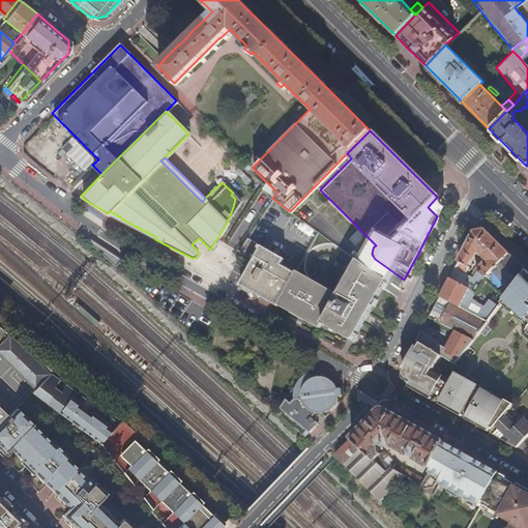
[(276,192),(267,182),(264,185),(262,187),(272,198),(274,195),(276,192)]
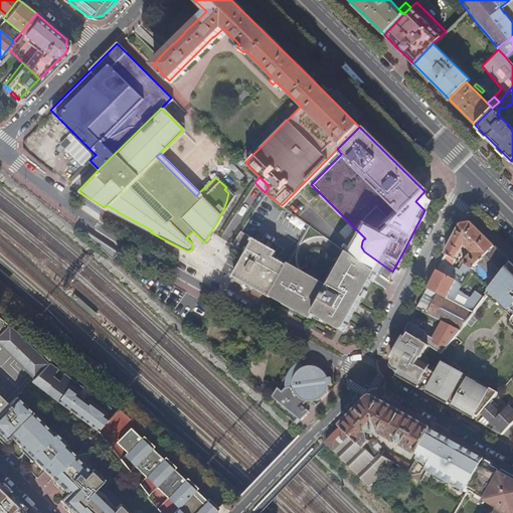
[(220,214),(221,215),(234,196),(226,187),(224,189),(228,193),(226,201),(223,209),(220,214)]
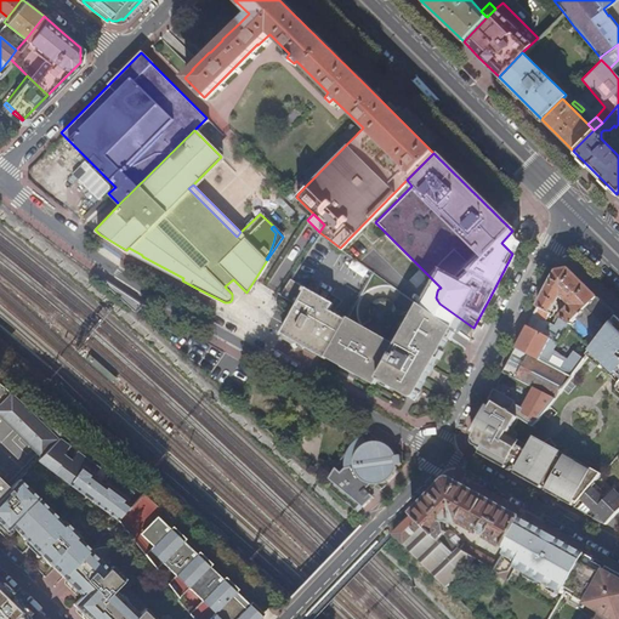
[(568,322),(595,295),(584,285),(566,267),(554,270),(539,299),(532,312),(544,319),(549,311),(547,311),(558,295),(568,304),(557,316),(556,316),(554,314),(550,322),(552,323),(545,335),(547,338),(555,341),(566,325),(568,322)]
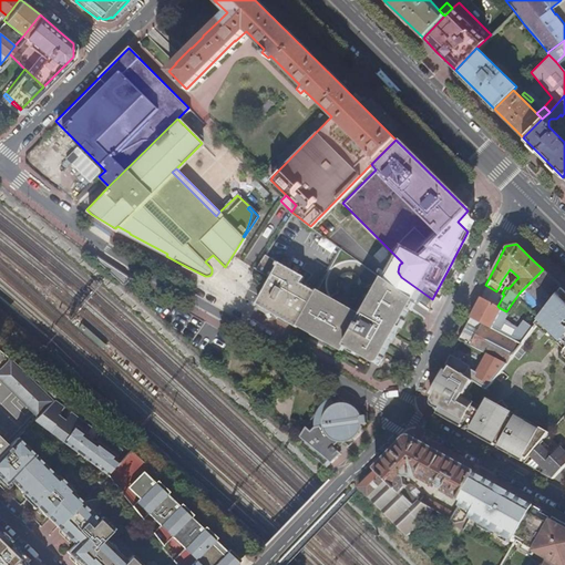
[(93,257),(103,268),(106,265),(90,254),(93,257)]
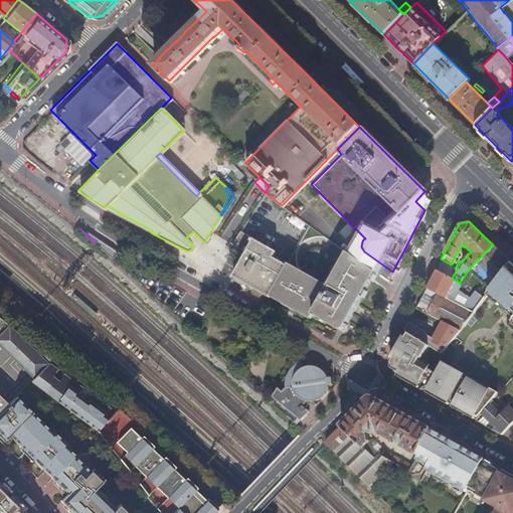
[(248,245),(285,266),(286,264),(273,257),(276,250),(239,230),(231,243),(245,251),(248,245)]
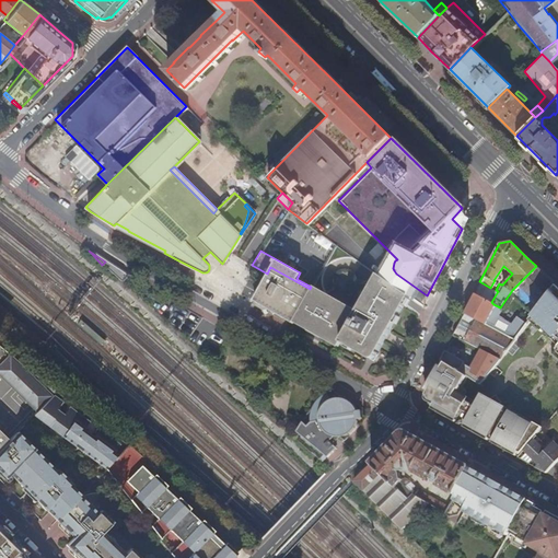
[(202,272),(178,260),(178,262),(206,276),(208,274),(220,262),(210,252),(202,258),(209,265),(209,267),(209,269),(208,271),(206,272),(204,272),(202,272)]
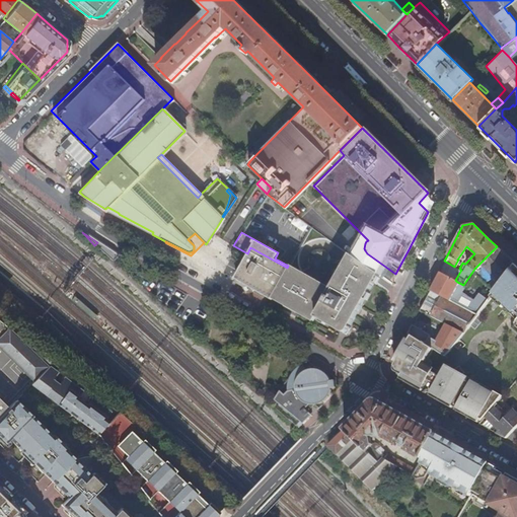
[(82,238),(92,246),(94,245),(85,235),(82,238)]
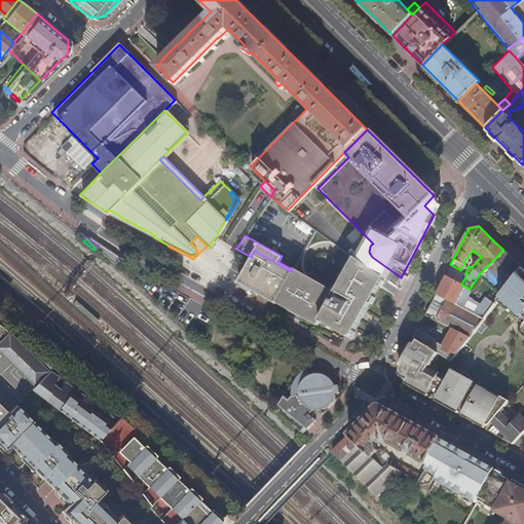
[(96,249),(110,264),(117,258),(99,246),(96,249)]
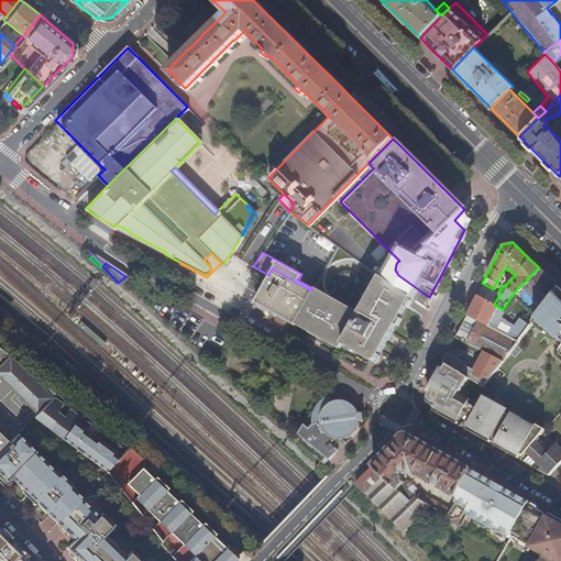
[(118,283),(102,266),(100,267),(118,283)]
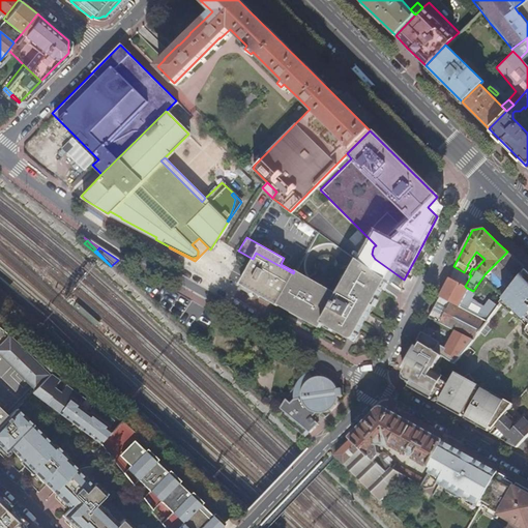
[(508,288),(524,268),(515,260),(507,252),(485,274),(482,277),(491,286),(498,279),(508,288)]
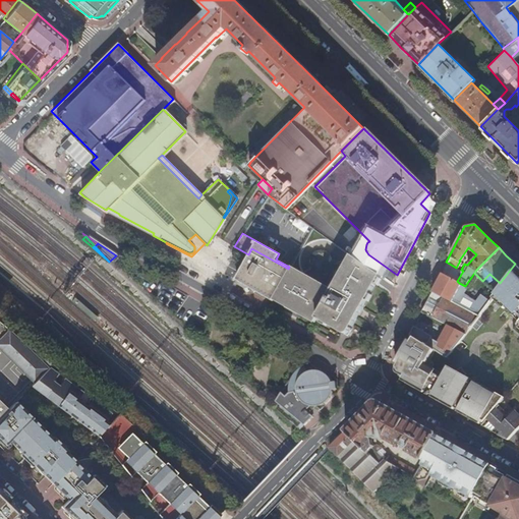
[(245,285),(271,299),(272,298),(288,269),(251,248),(248,254),(234,280),(245,285)]
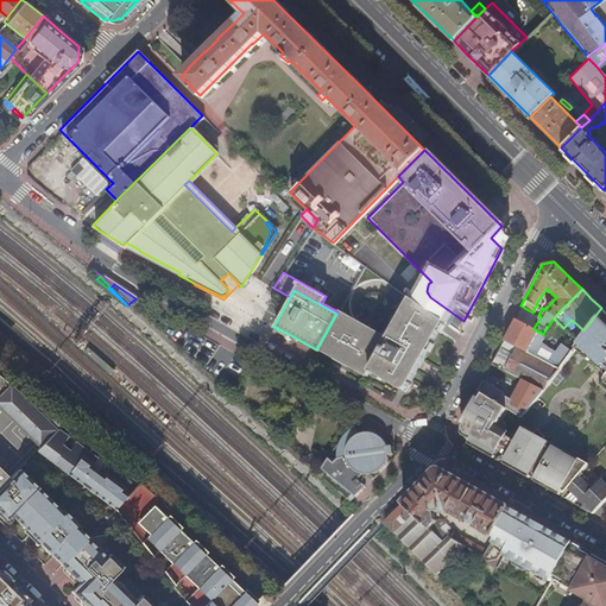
[(405,386),(442,320),(409,297),(387,336),(339,309),(338,311),(336,314),(317,348),(366,376),(370,371),(402,387),(404,389),(405,386)]
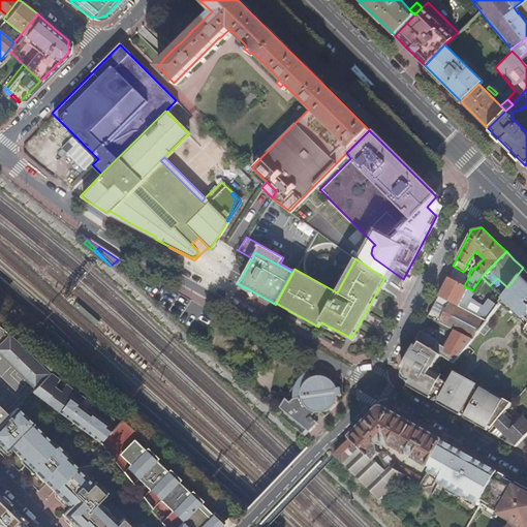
[(130,277),(135,270),(123,262),(120,269),(130,277)]
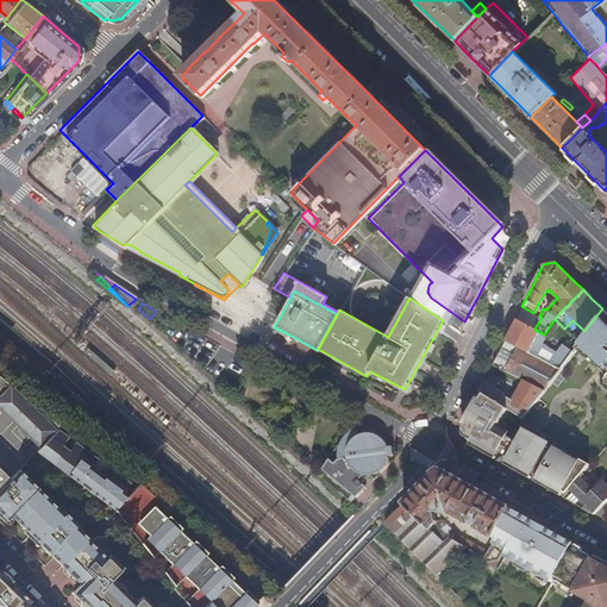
[(533,313),(521,306),(514,318),(534,329),(542,317),(539,315),(533,313)]
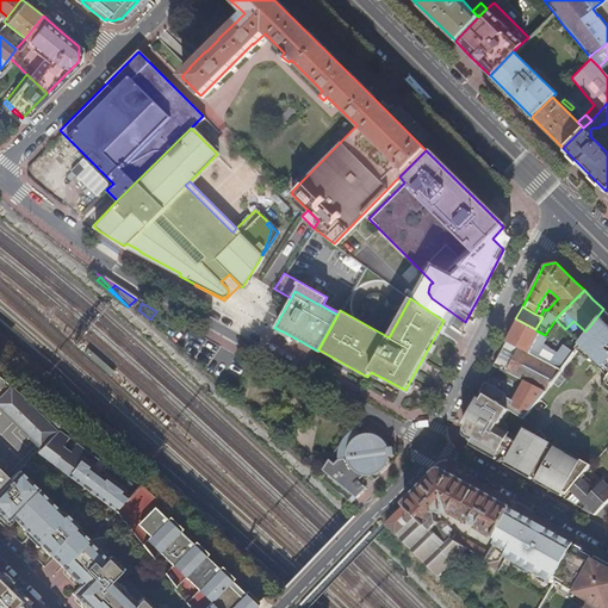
[(600,365),(607,355),(607,314),(603,309),(585,332),(579,340),(576,345),(589,357),(600,365)]
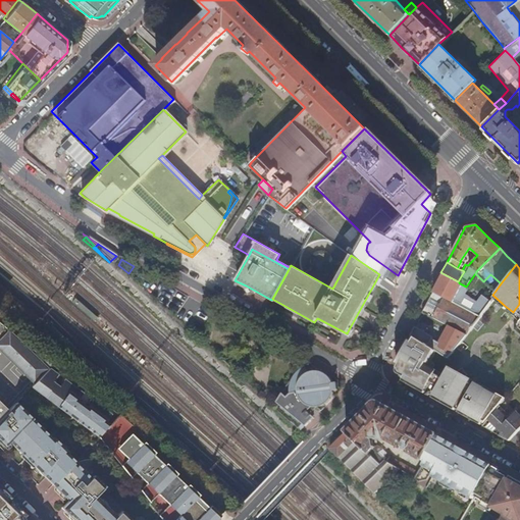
[(158,298),(165,283),(158,280),(134,266),(128,273),(158,298)]
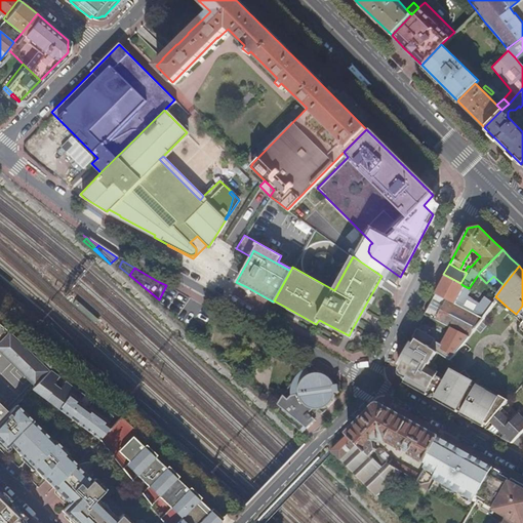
[(460,283),(443,274),(438,284),(434,292),(453,303),(463,285),(460,283)]
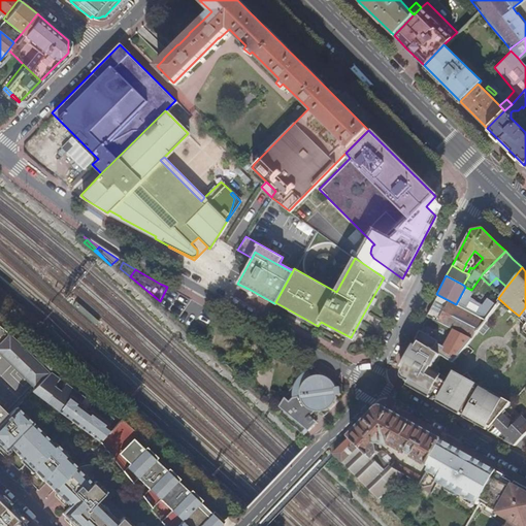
[(469,337),(483,319),(472,314),(456,304),(436,294),(433,299),(444,304),(440,310),(430,304),(425,315),(451,328),(469,337)]
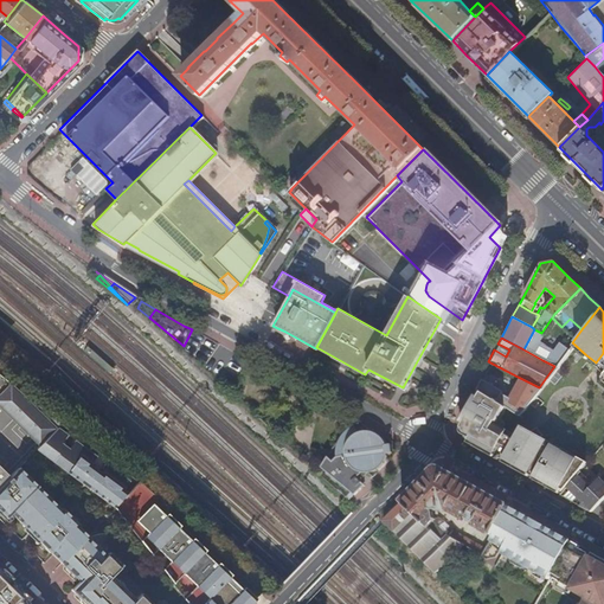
[(554,366),(567,348),(558,341),(543,360),(554,366)]
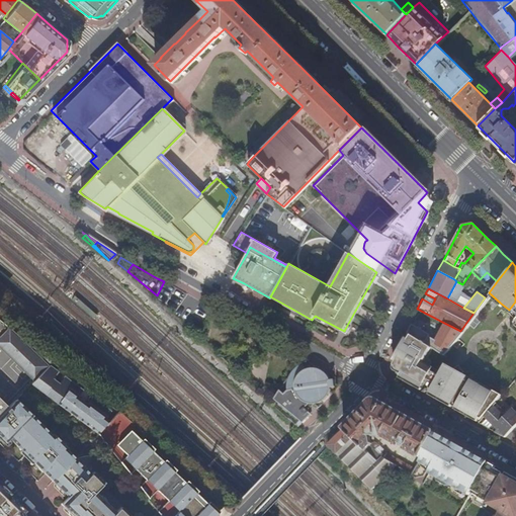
[(435,298),(425,293),(423,296),(422,298),(432,305),(435,298)]
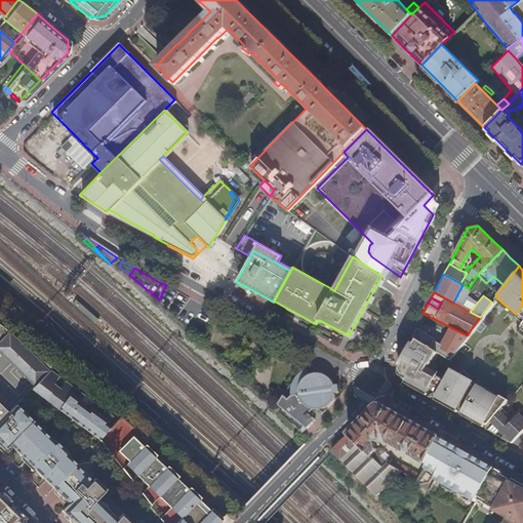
[(522,306),(516,314),(507,307),(507,308),(522,322),(522,321),(522,306)]
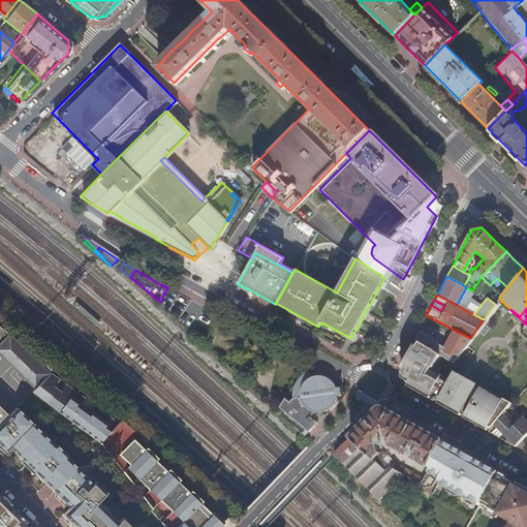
[(526,323),(526,324),(518,332),(526,339),(526,323)]
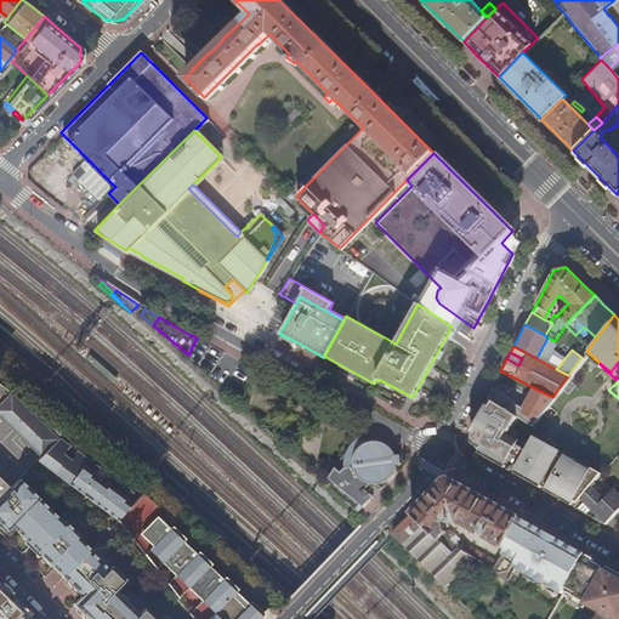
[(257,385),(253,381),(248,390),(253,393),(257,385)]
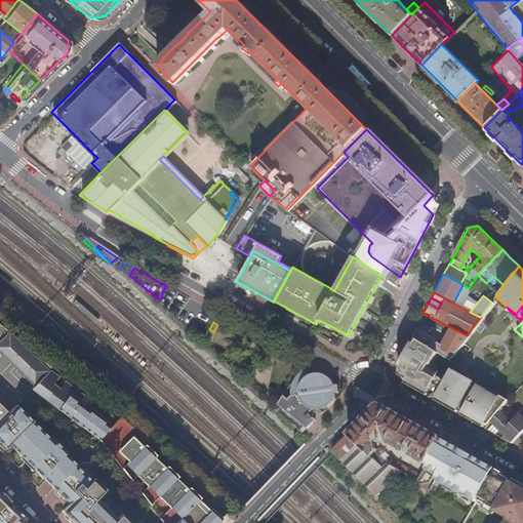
[(447,359),(467,335),(448,326),(439,344),(427,336),(428,333),(415,326),(410,335),(411,335),(413,336),(436,351),(447,359)]
